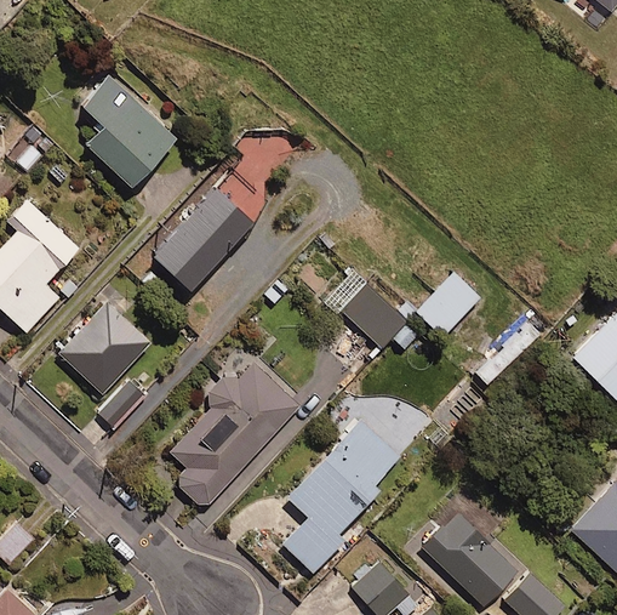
[(616,0),(595,0),(613,13),(616,9),(616,0)]
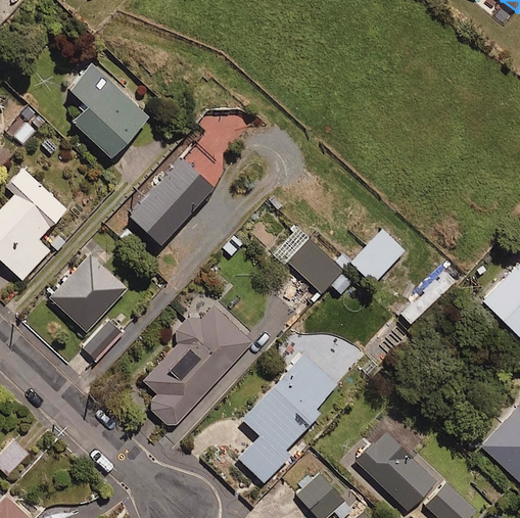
[(147,115),(92,63),(68,88),(87,105),(73,122),(108,155),(147,115)]
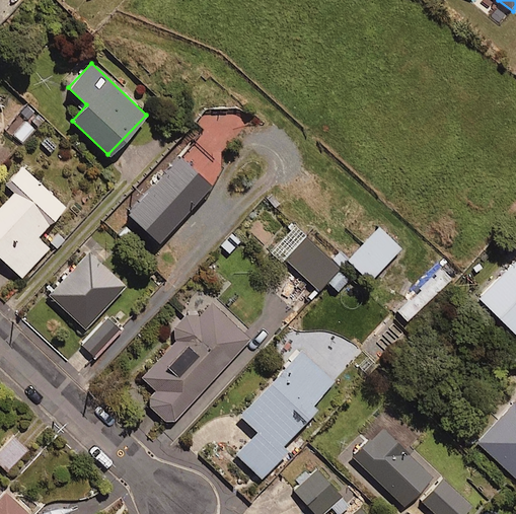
[(211,184),(181,155),(127,211),(156,239),(211,184)]
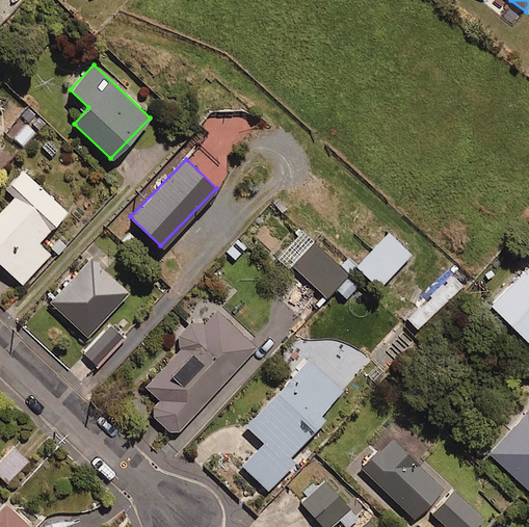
[(67,212),(23,170),(5,189),(15,199),(0,214),(0,263),(22,285),(51,256),(37,242),(67,212)]
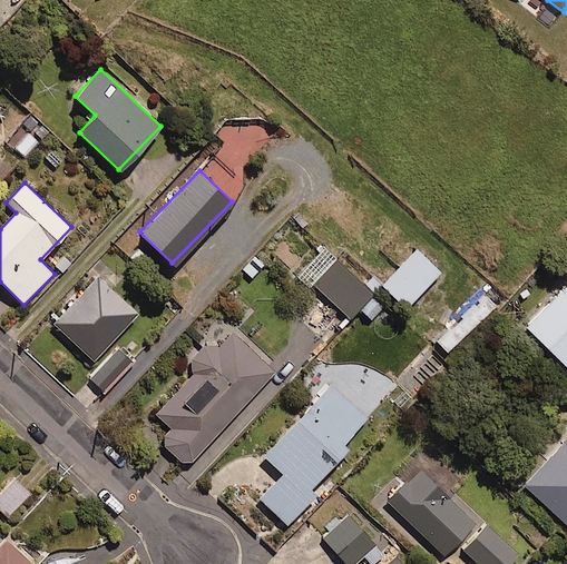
[(371,278),(364,285),(338,260),(346,250),(334,239),(296,280),(311,294),(316,288),(351,320),(381,287),(371,278)]
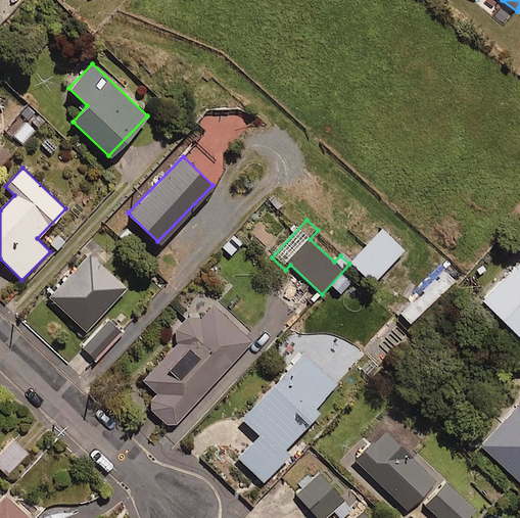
[(405,249),(382,228),(350,263),(373,283),(405,249)]
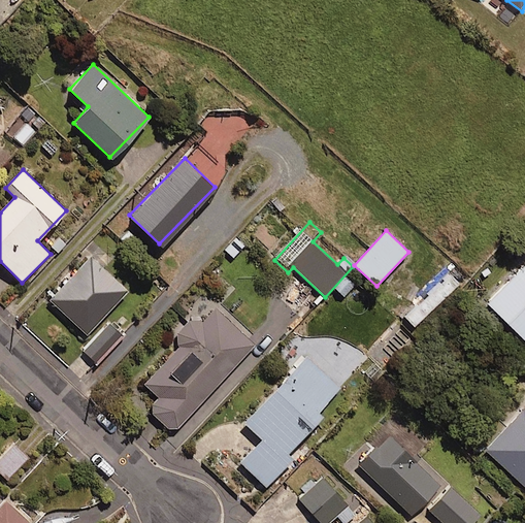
[(60,257),(69,247),(55,233),(45,244),(60,257)]
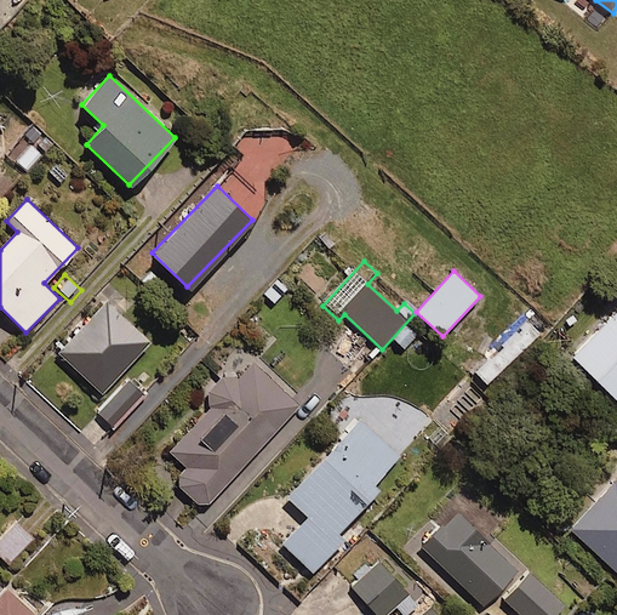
[(149,343),(106,302),(58,352),(102,393),(149,343)]
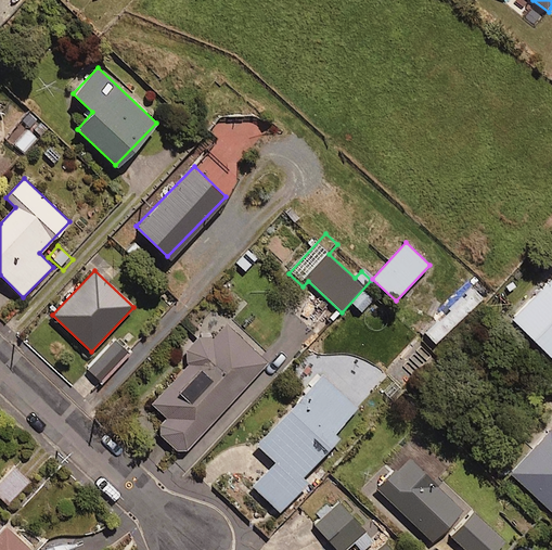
[(551,280),(513,320),(551,356),(551,280)]
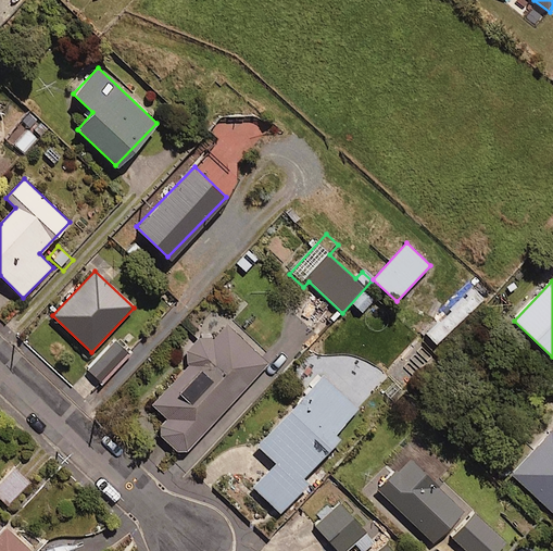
[(161,438),(177,453),(187,453),(269,365),(220,318),(179,362),(188,370),(151,408),(165,422),(160,427),(161,438)]
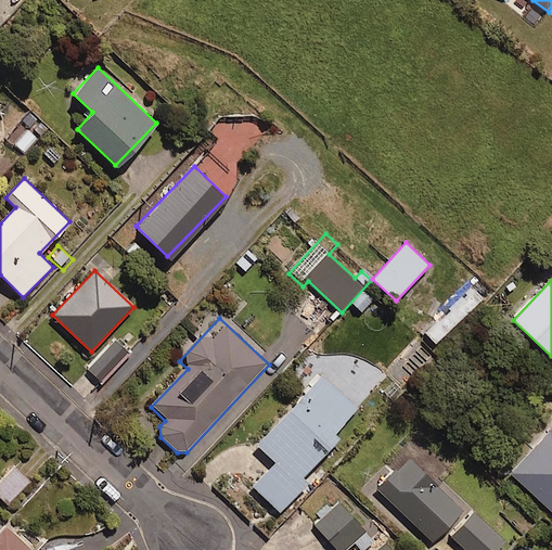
[(130,355),(115,342),(88,370),(103,384),(130,355)]
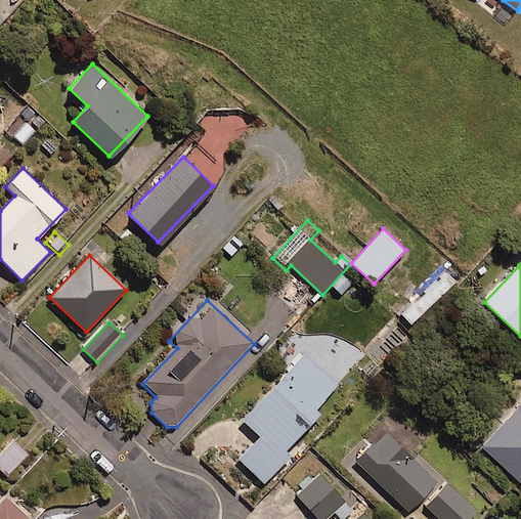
[(337,386),(305,355),(244,421),(261,437),(240,460),(264,484),(291,456),(285,450),(319,414),(315,409),(337,386)]
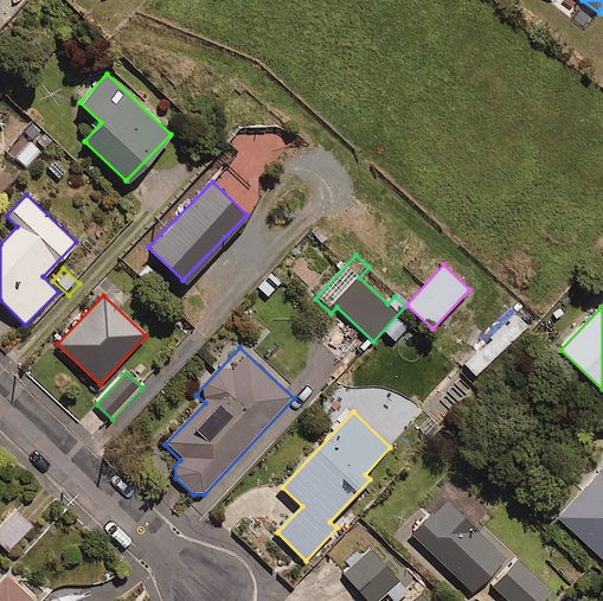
[(602,472),(558,519),(602,560),(602,472)]
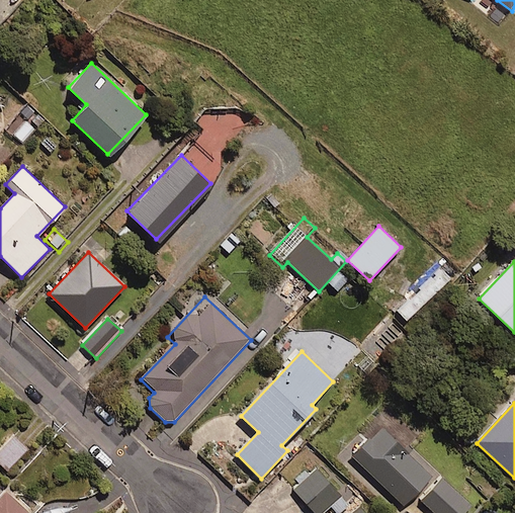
[(353,457),(405,507),(433,478),(381,428),(353,457)]
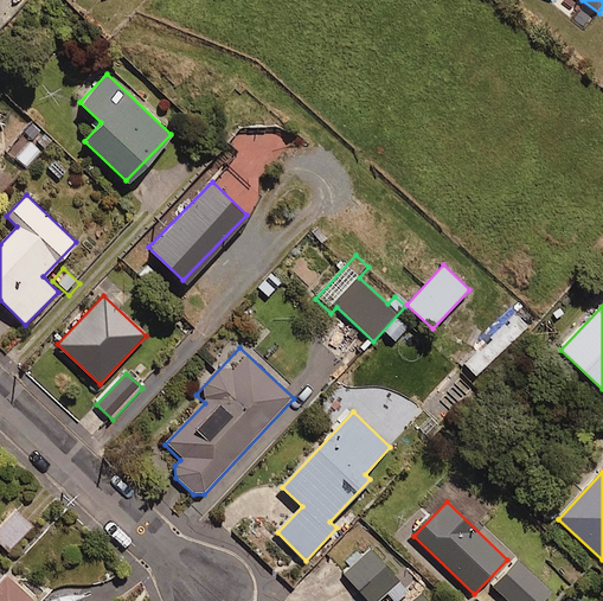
[(33,528),(18,512),(0,530),(0,544),(8,552),(33,528)]
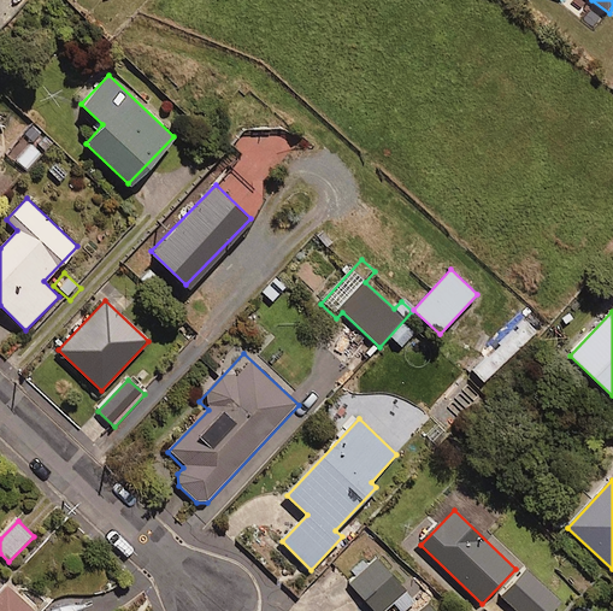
[(408,610),(426,593),(416,581),(406,591),(377,560),(351,586),(373,610),(388,610),(394,605),(399,610),(408,610)]
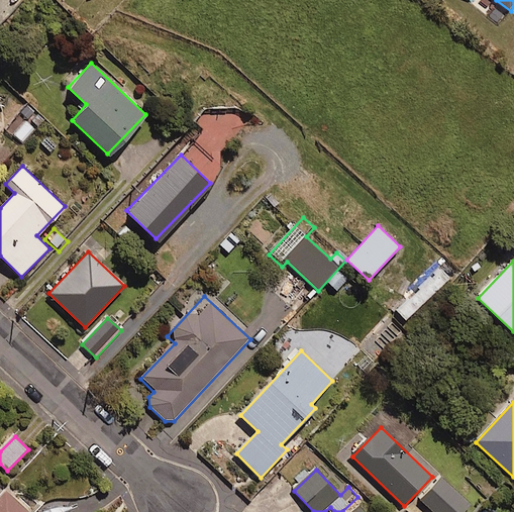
[(466,511),(472,505),(441,476),(418,500),(430,511),(466,511)]
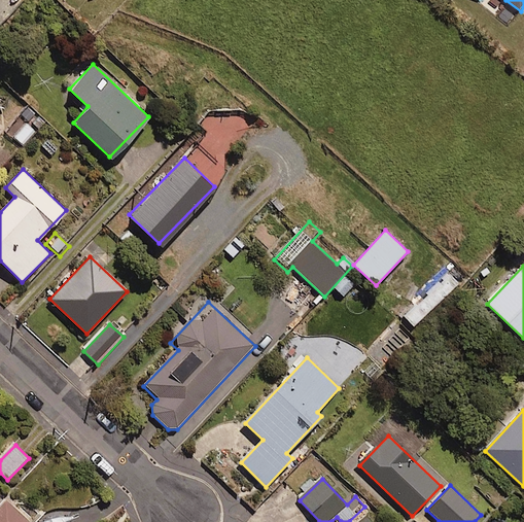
[(27,521),(5,500),(0,506),(0,521),(27,521)]
